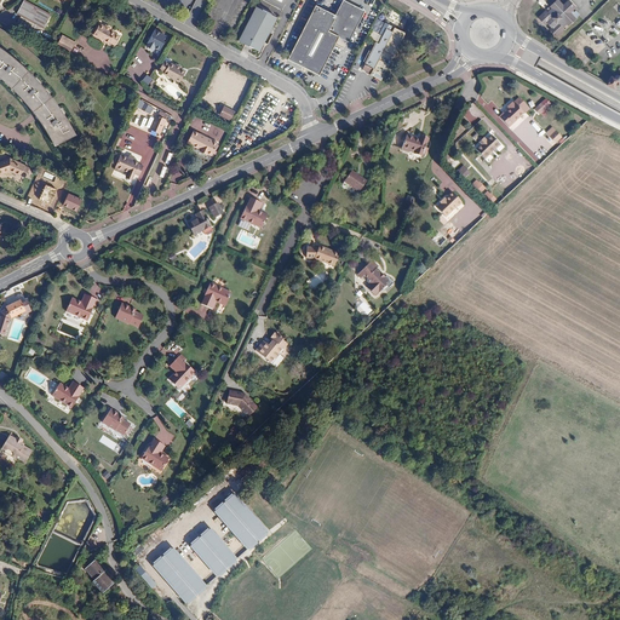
[(44,28),(51,15),(24,0),(17,13),(44,28)]
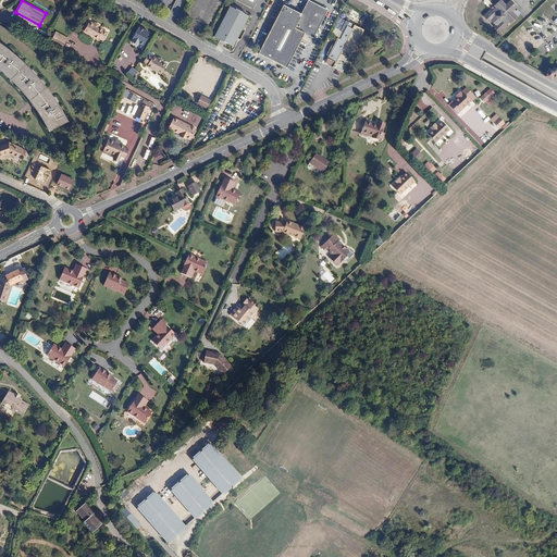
[(491,12),(490,10),(483,16),(490,23),(492,22),(495,25),(494,27),(499,34),(506,27),(505,26),(509,22),(510,24),(517,17),(511,12),(517,8),(510,1),(506,5),(500,0),(494,7),(495,8),(494,9),(492,11),(491,12)]
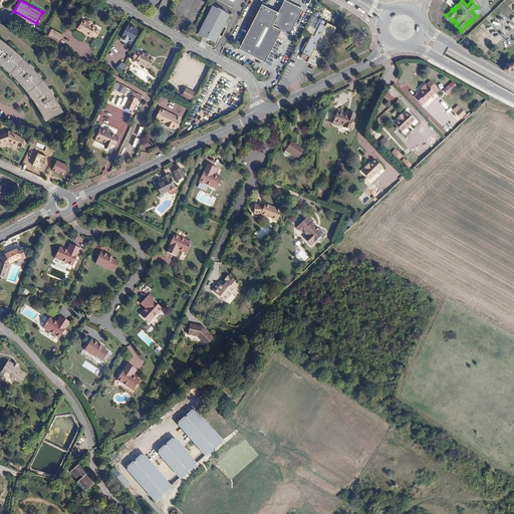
[(284,1),(281,7),(278,13),(262,4),(239,49),(264,62),(281,30),(289,34),(301,9),(284,1)]
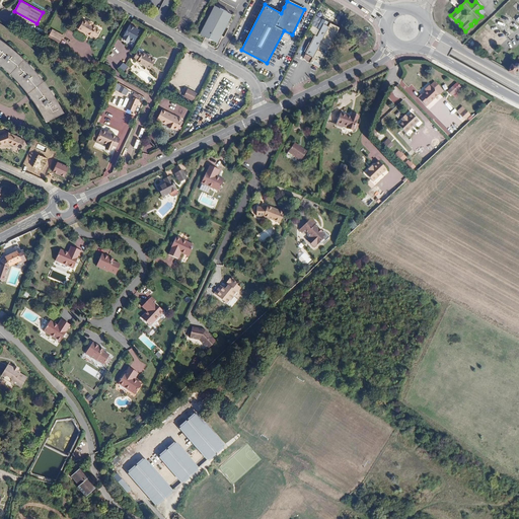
[(200,34),(211,40),(217,44),(232,15),(225,11),(214,5),(200,34)]
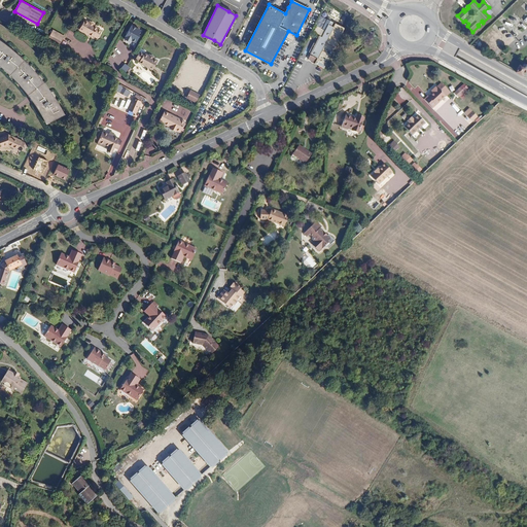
[(98,39),(101,32),(98,31),(97,29),(97,28),(98,27),(89,23),(89,24),(84,21),(79,30),(93,37),(93,36),(98,39)]
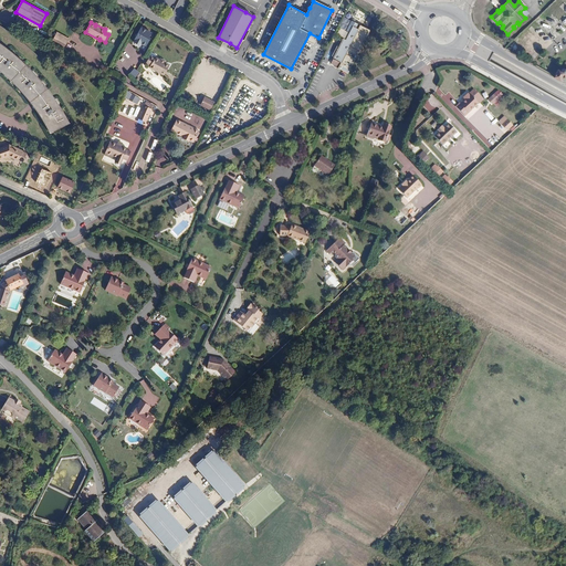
[(346,75),(369,31),(359,25),(357,30),(355,29),(357,24),(352,22),(346,32),(349,33),(345,41),(343,39),(332,60),(341,63),(337,70),(346,75)]
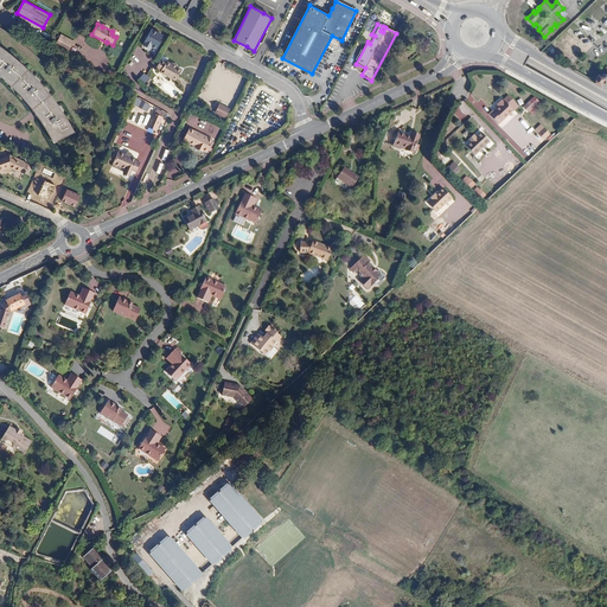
[(166,36),(154,29),(147,42),(149,44),(148,46),(153,49),(155,45),(159,50),(166,36)]
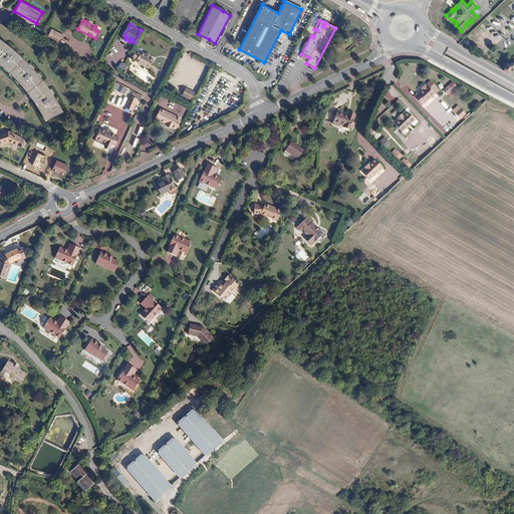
[(58,44),(62,35),(51,29),(46,38),(58,44)]
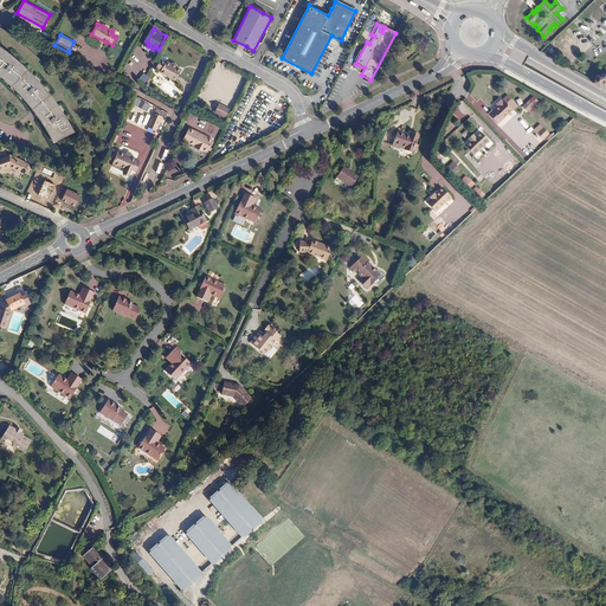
[(0,76),(1,77),(6,82),(11,85),(14,90),(20,96),(26,102),(30,107),(34,113),(39,118),(42,124),(46,130),(50,137),(53,142),(73,131),(70,124),(64,114),(57,103),(50,95),(42,84),(34,77),(31,72),(23,65),(17,59),(12,56),(5,50),(0,46),(0,76)]
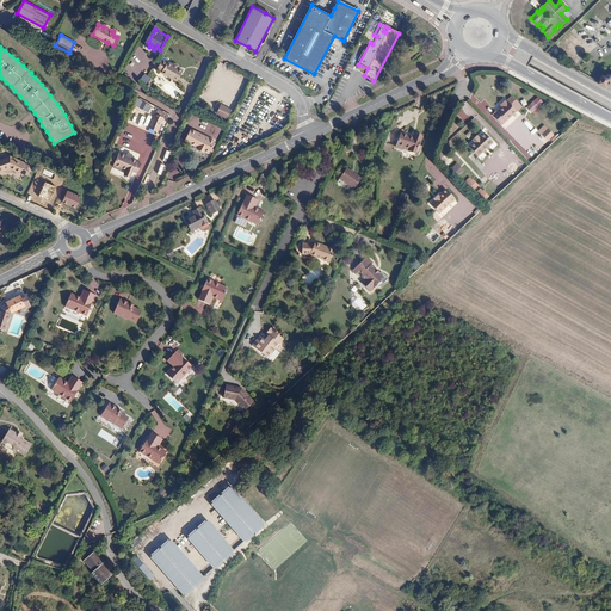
[(165,63),(161,62),(156,69),(162,72),(161,73),(177,81),(183,71),(178,68),(178,67),(168,61),(167,62),(167,63),(165,63)]
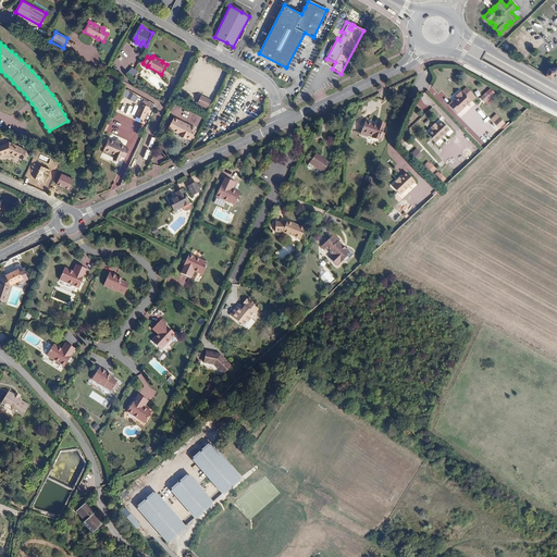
[(128,72),(134,76),(138,71),(133,66),(128,72)]
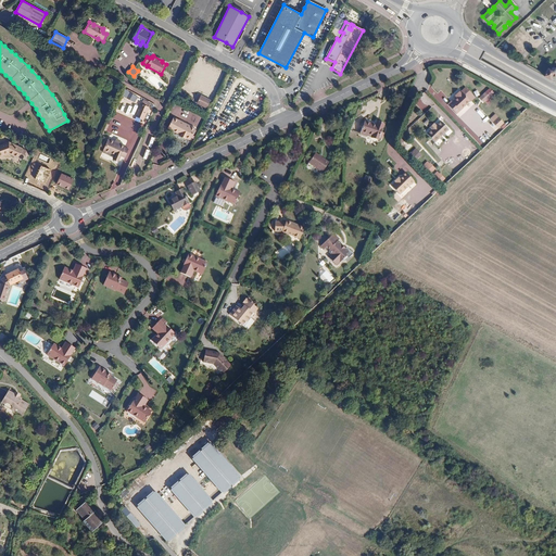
[(555,68),(555,70),(555,68),(554,68),(553,67),(552,68),(551,68),(550,67),(548,70),(547,68),(544,76),(550,79),(552,76),(555,75),(555,68)]
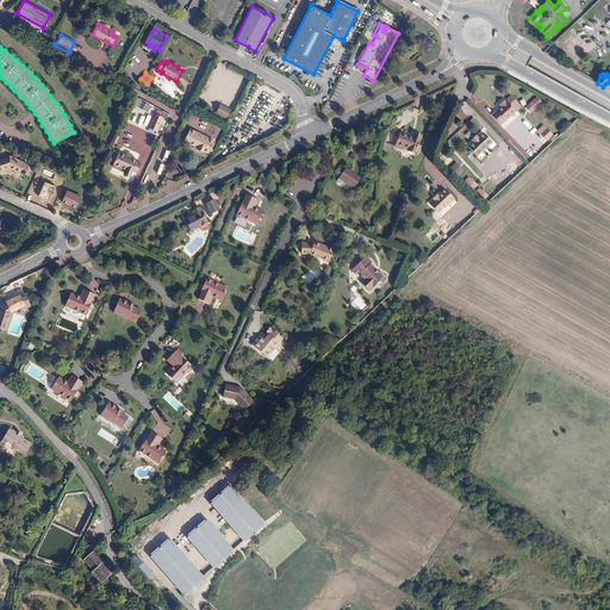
[(541,103),(536,97),(526,107),(530,113),(541,103)]
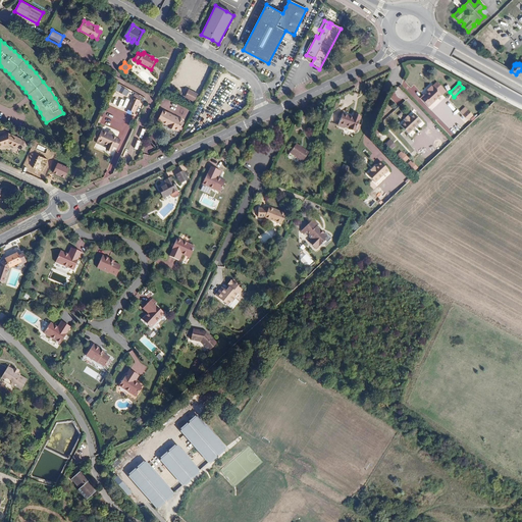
[(131,90),(119,85),(116,90),(127,96),(131,90)]
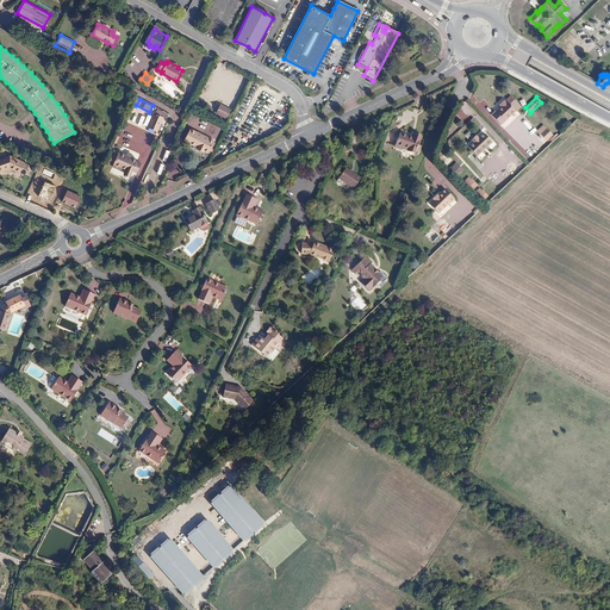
[(505,126),(520,112),(511,104),(511,105),(509,101),(504,106),(505,109),(506,110),(503,112),(500,114),(499,113),(496,117),(505,126)]
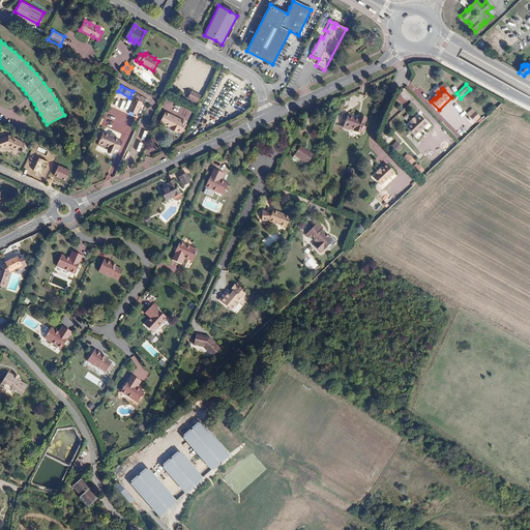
[(198,102),(201,104),(205,96),(201,95),(192,90),(188,97),(198,102)]
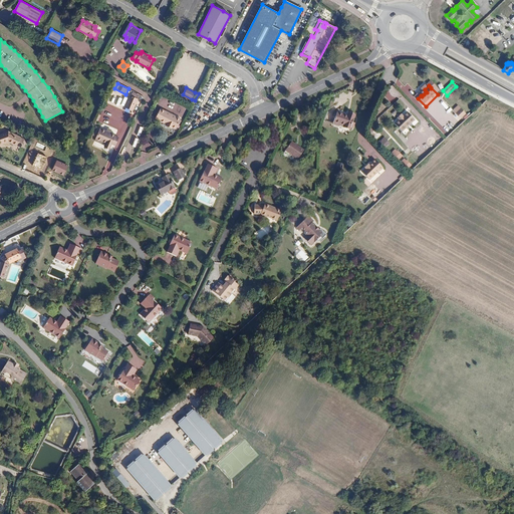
[(138,98),(140,95),(134,92),(132,95),(131,95),(124,106),(132,110),(138,99),(138,98)]
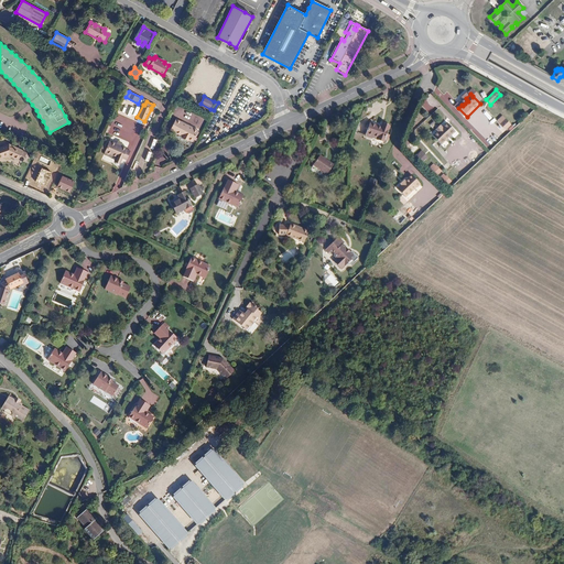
[(508,130),(513,125),(508,119),(502,123),(508,130)]
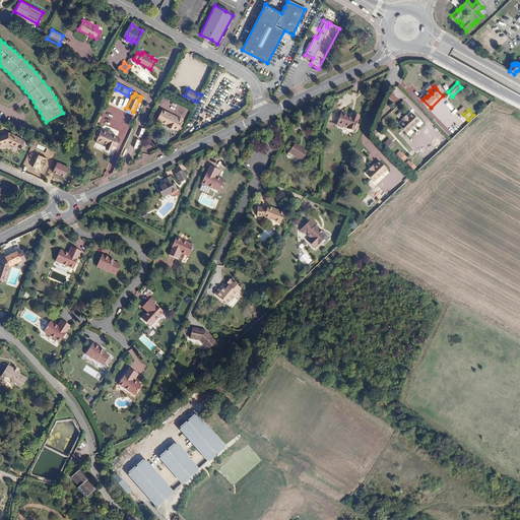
[(168,126),(173,116),(163,111),(157,120),(168,126)]
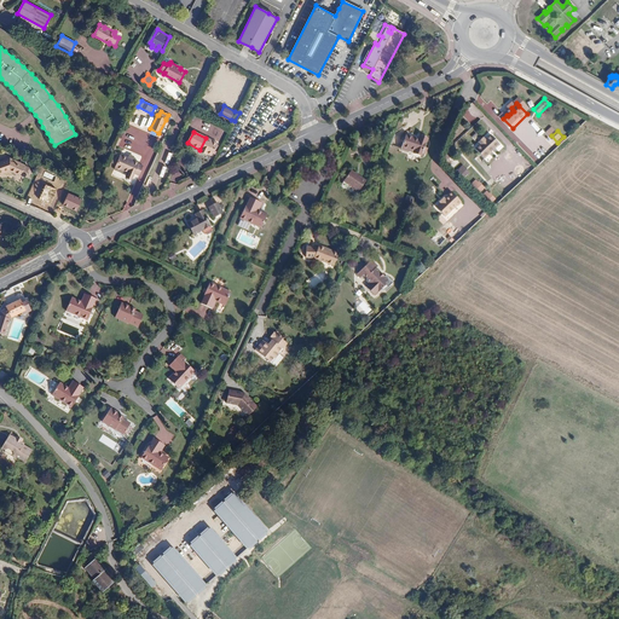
[(503,143),(493,133),(478,149),(487,158),(503,143)]
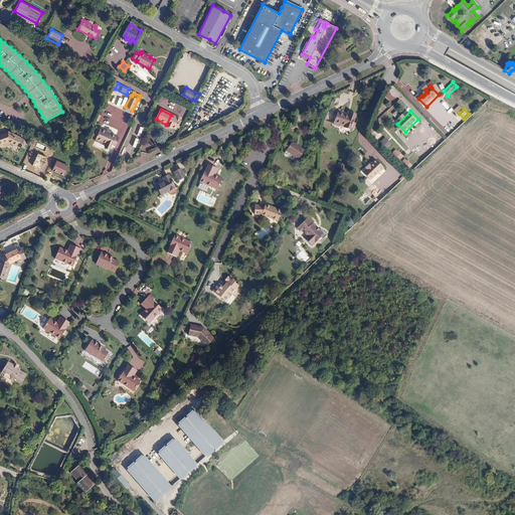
[(351,128),(351,127),(353,123),(355,117),(349,114),(348,116),(338,113),(334,124),(340,126),(341,124),(351,128)]
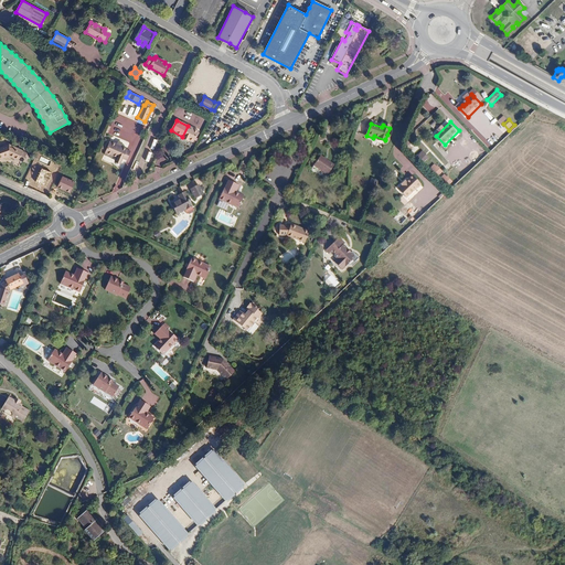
[(199,131),(188,126),(182,137),(189,140),(193,142),(199,131)]
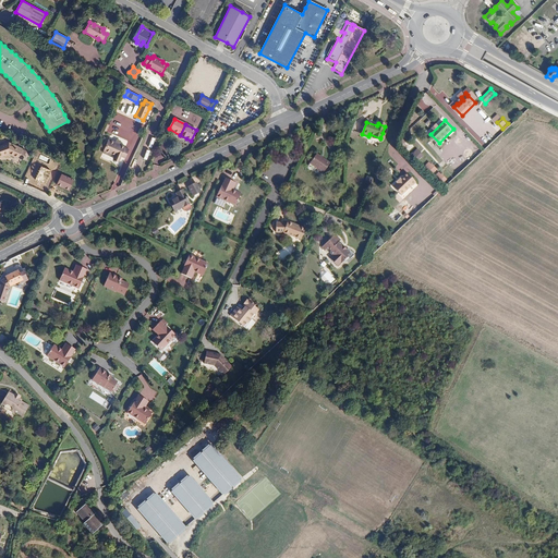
[(487,141),(497,132),(489,124),(480,133),(487,141)]
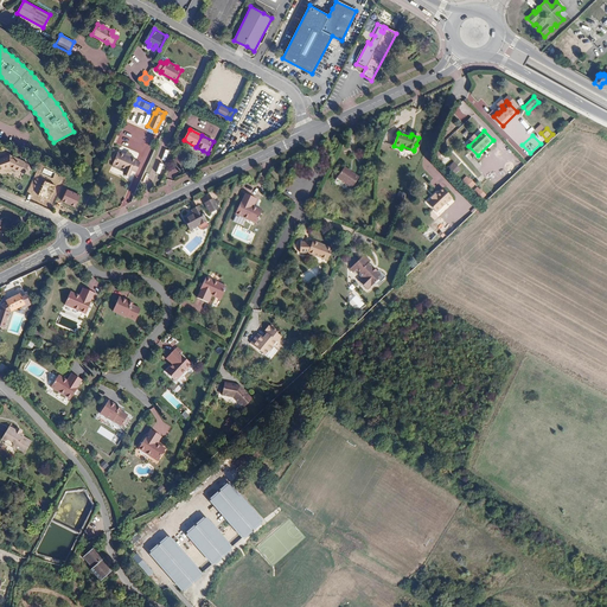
[(517,138),(511,144),(525,157),(528,154),(519,146),(522,144),(517,138)]
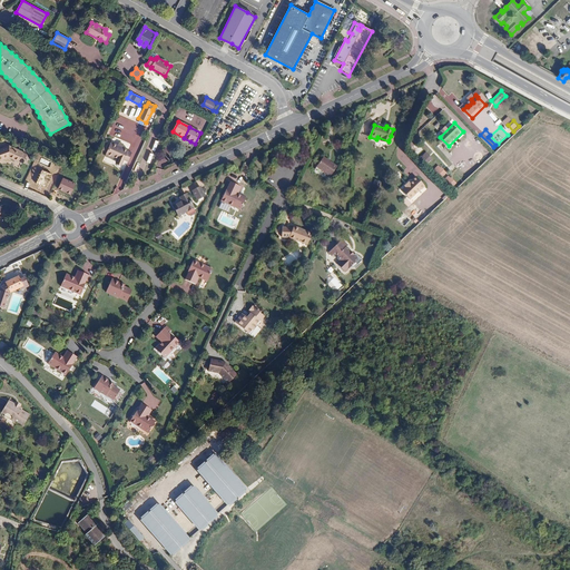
[(128,150),(123,147),(118,145),(111,143),(105,156),(112,159),(114,158),(117,159),(116,163),(121,165),(124,159),(128,161),(131,153),(128,150)]
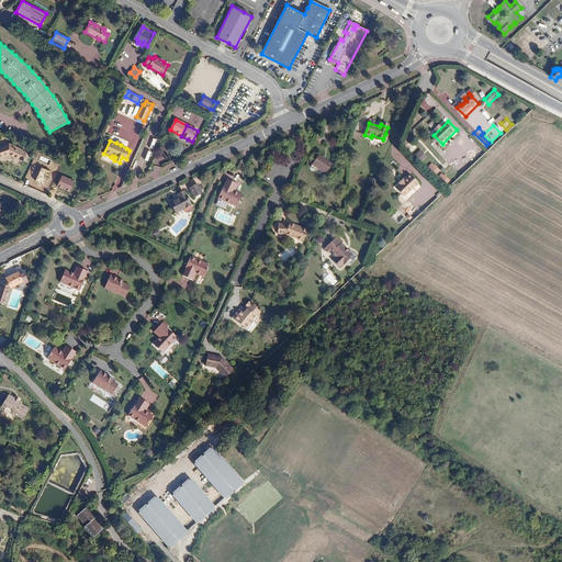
[(470,144),(476,152),(480,149),(472,142),(470,144)]
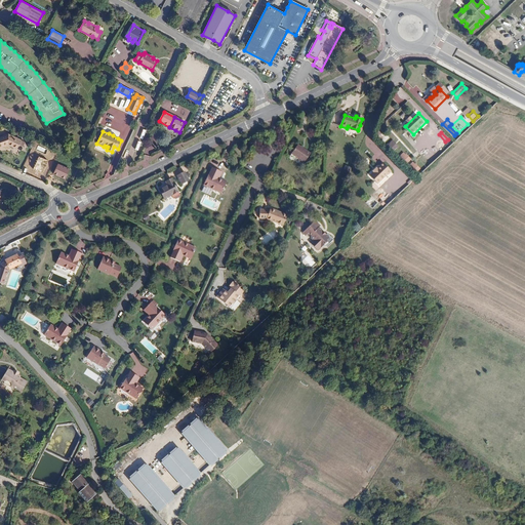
[(16,149),(21,140),(21,139),(8,134),(0,136),(0,148),(7,145),(16,149)]
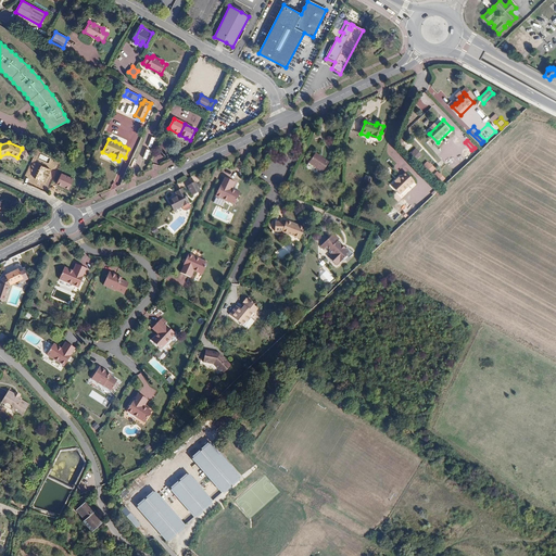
[(442,151),(450,146),(446,142),(440,148),(442,151)]
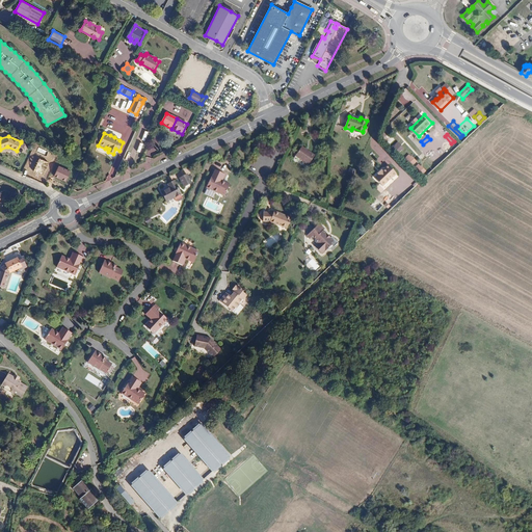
[(398,141),(393,145),(398,153),(403,148),(398,141)]
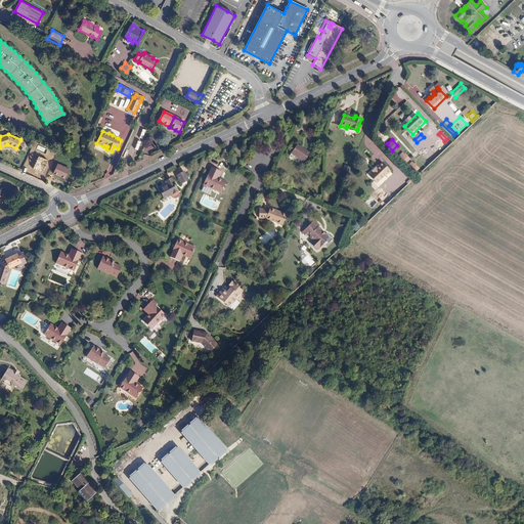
[(433,143),(426,149),(432,156),(438,149),(433,143)]
